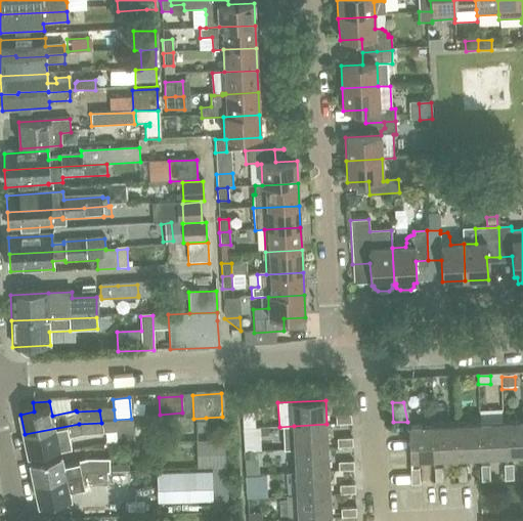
[(255,414),(242,414),(243,429),(255,429),(255,414)]
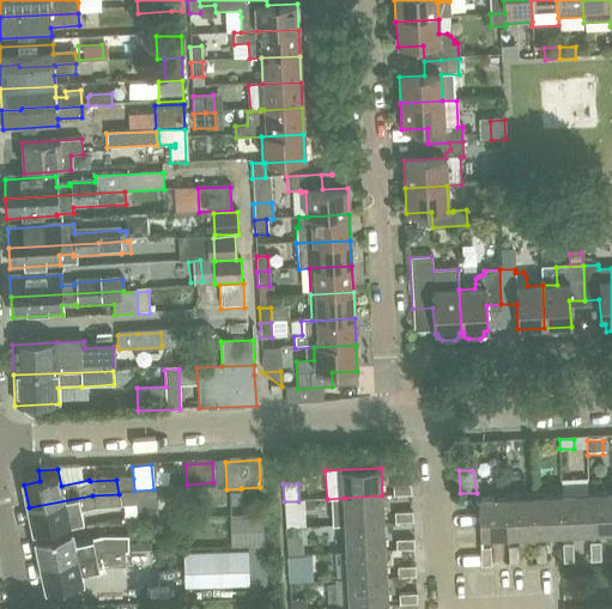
[(394,497),(412,495),(411,486),(394,486),(394,497)]
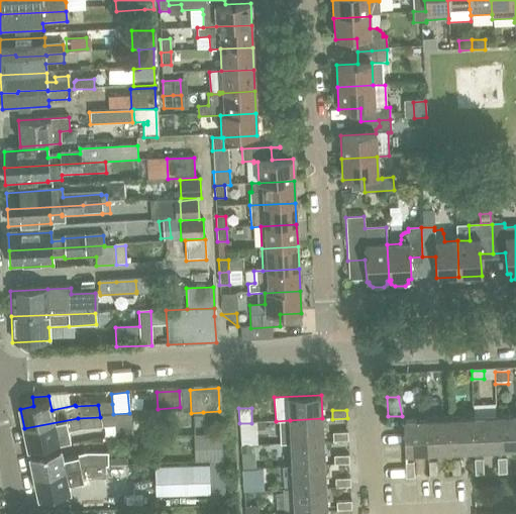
[(515,415),(496,416),(497,450),(515,448),(515,415)]
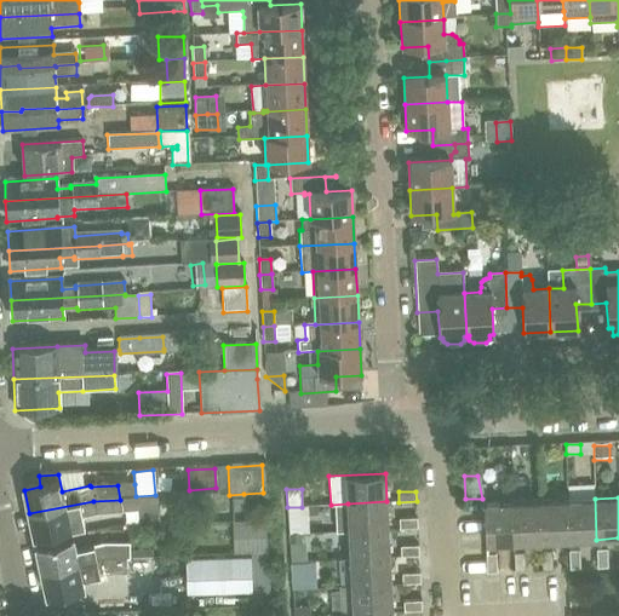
[(137,499),(120,500),(122,512),(138,511),(137,499)]
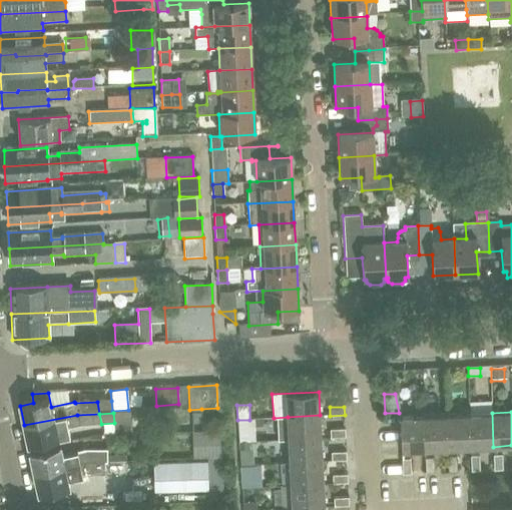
[(201,423),(200,413),(191,414),(192,423),(201,423)]
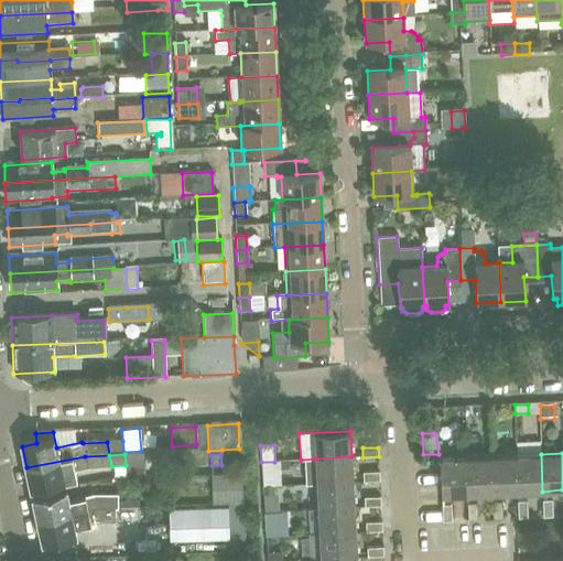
[(517,493),(542,492),(541,454),(515,455),(517,493)]
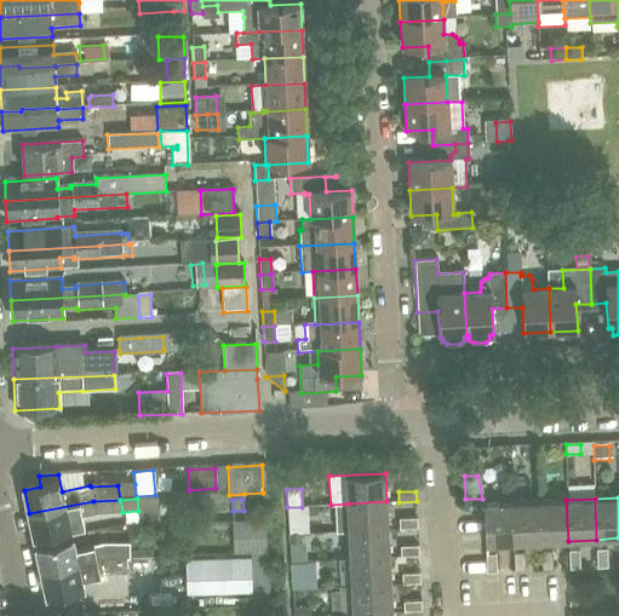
[(120,500),(93,501),(29,513),(34,539),(70,531),(85,529),(82,518),(97,514),(122,513),(122,512),(120,500)]
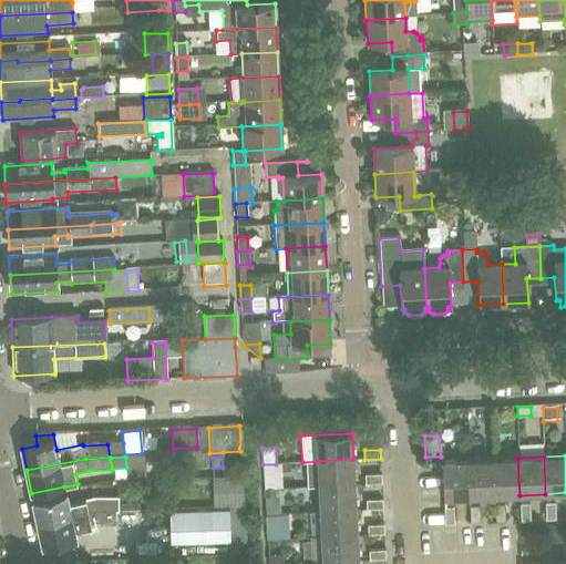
[(494,496),(520,495),(517,458),(492,459),(494,496)]
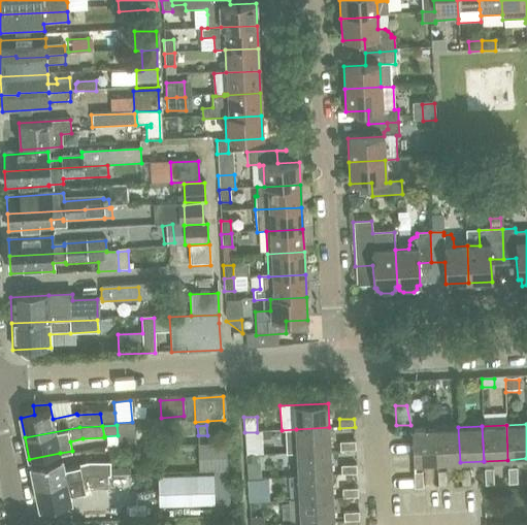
[(331,451),(329,427),(296,429),(297,453),(331,451)]
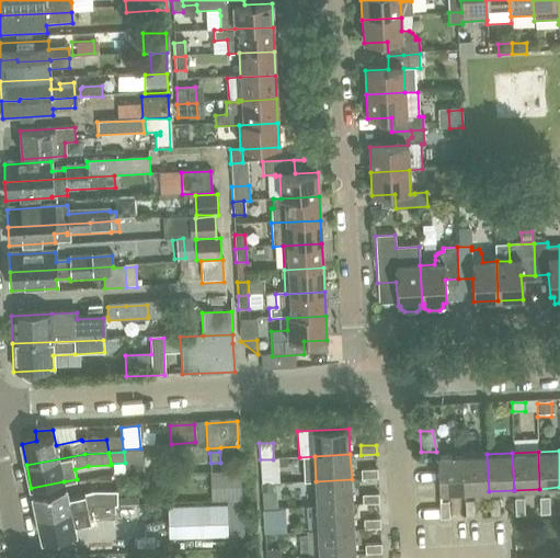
[(487,454),(461,455),(464,492),(489,491),(487,454)]
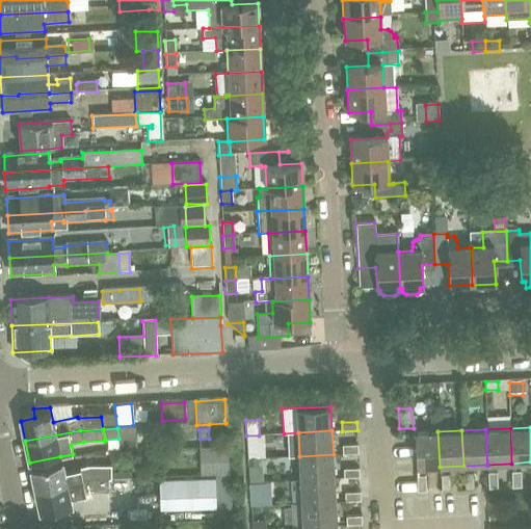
[(415,433),(417,468),(440,467),(437,431),(415,433)]
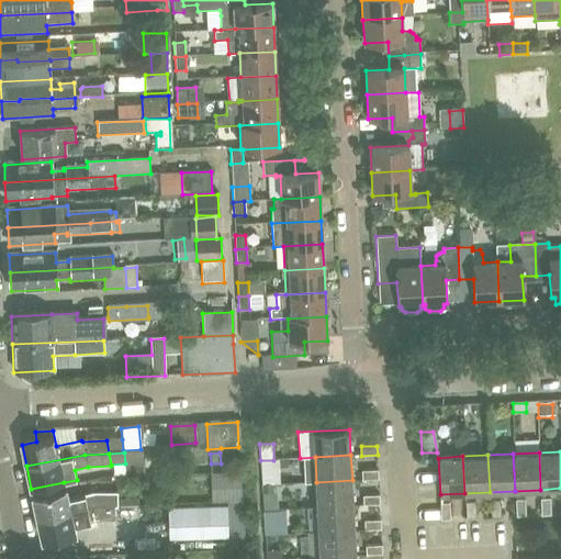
[(287,459),(278,460),(279,469),(288,469),(287,459)]
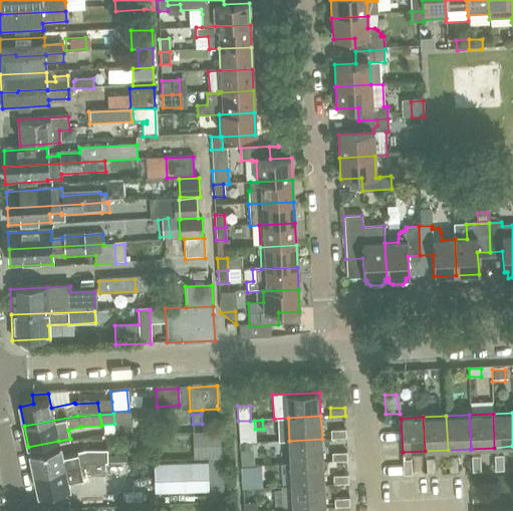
[(346,439),(345,430),(331,431),(331,439),(346,439)]
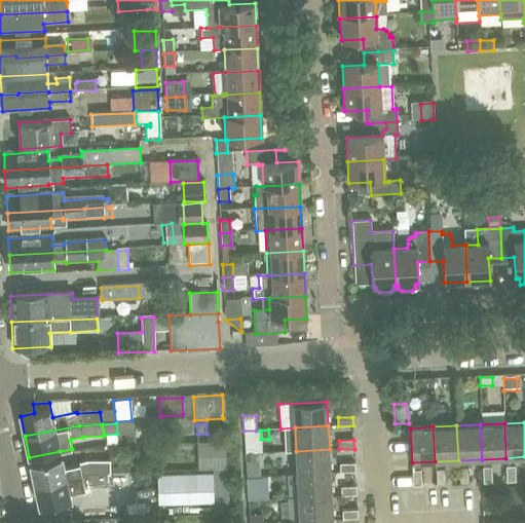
[(198,472),(226,470),(225,443),(196,444),(198,472)]
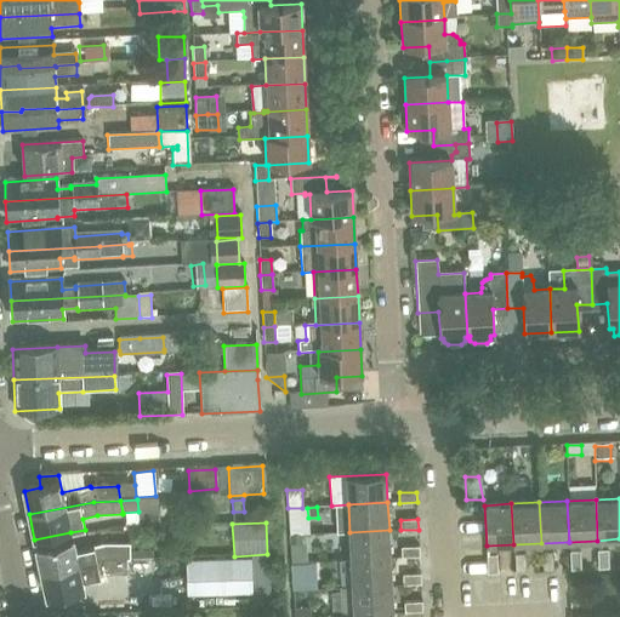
[(391,558),(390,530),(350,532),(351,560),(391,558)]
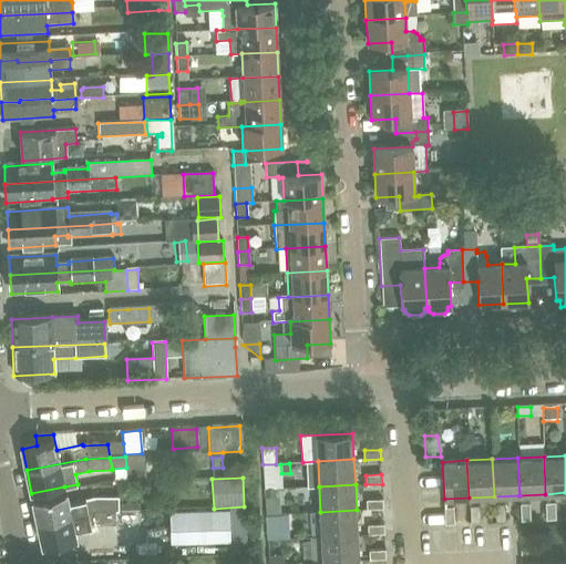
[(112,512),(117,512),(114,499),(94,498),(81,501),(81,503),(69,505),(67,494),(33,501),(38,525),(98,513),(112,512)]
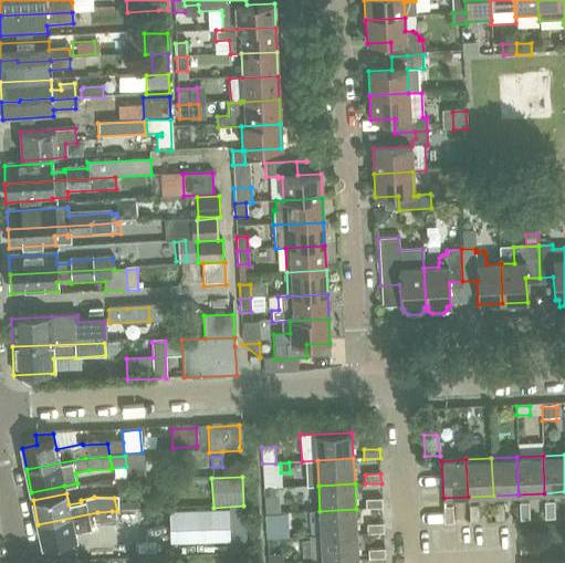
[(383,508),(383,499),(366,500),(366,509),(383,508)]
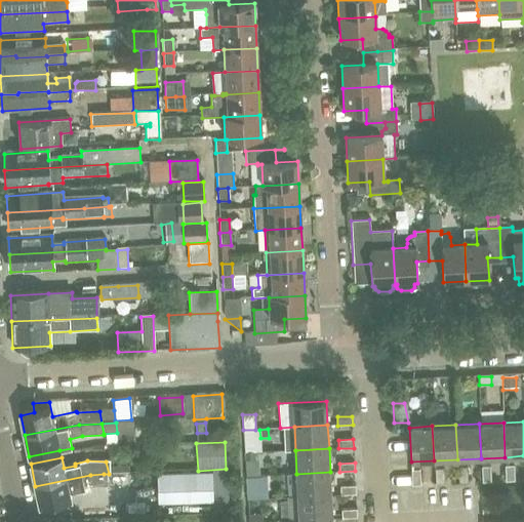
[(506,482),(514,481),(514,467),(506,467),(506,482)]
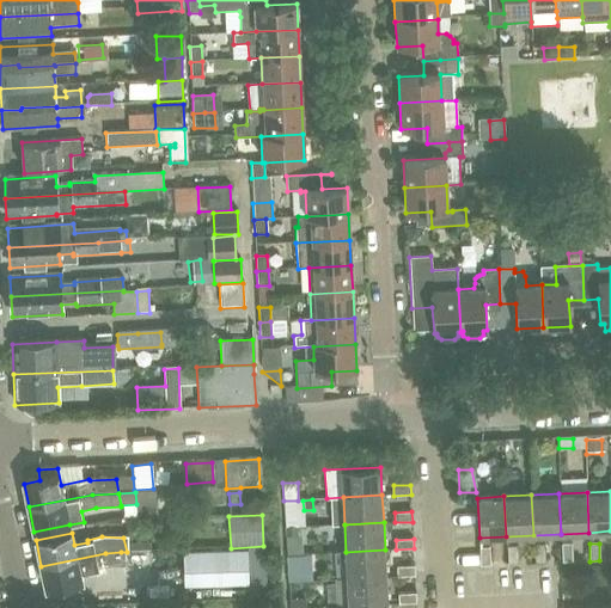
[(563,563),(573,562),(572,545),(562,545),(563,563)]
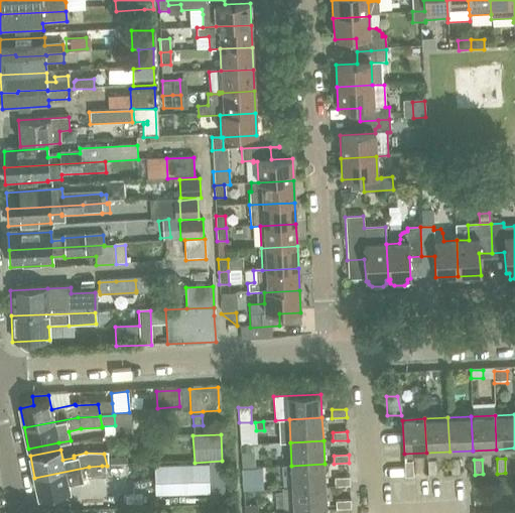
[(451,461),(452,476),(460,476),(459,461),(451,461)]
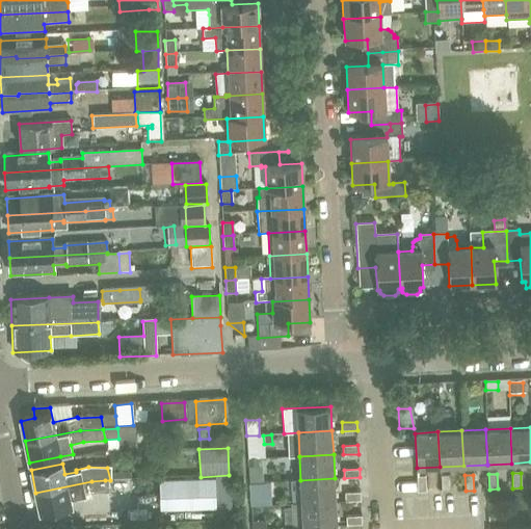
[(442,492),(450,492),(450,476),(441,477),(442,492)]
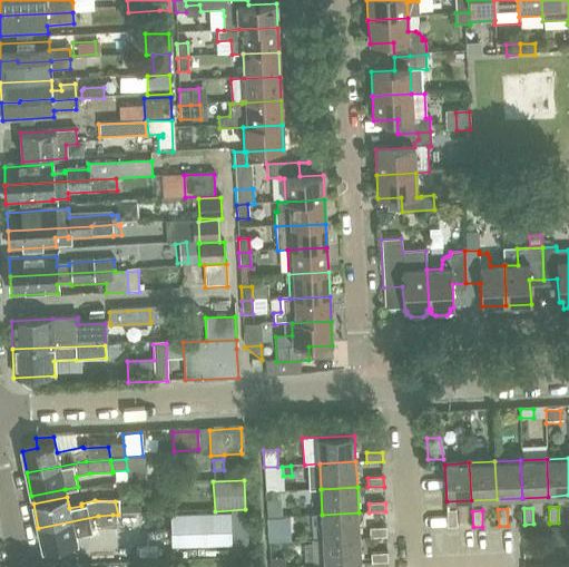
[(455,511),(447,512),(448,528),(457,528),(455,511)]
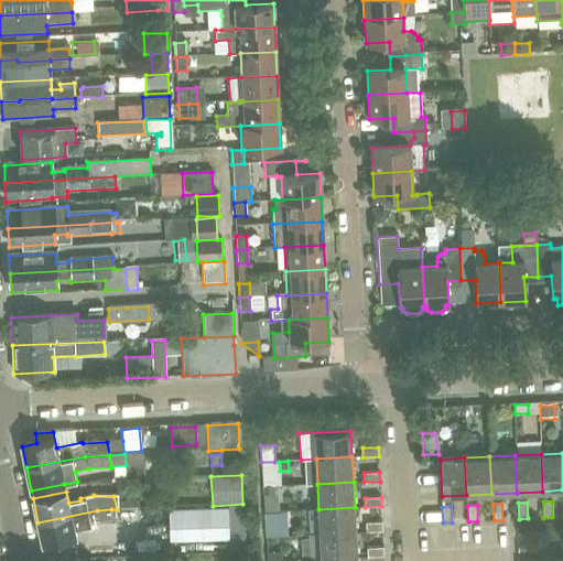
[(355,507),(318,509),(320,535),(356,532),(355,507)]
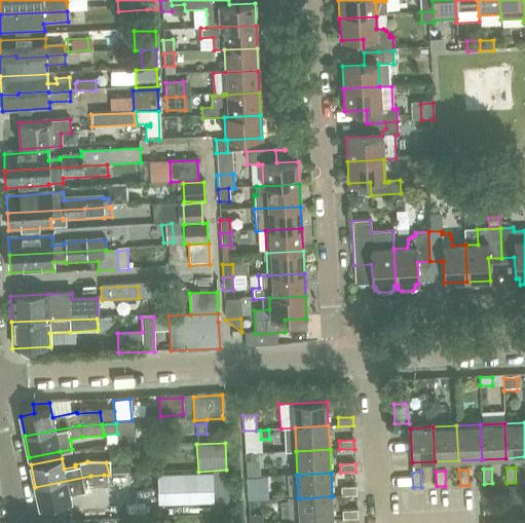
[(212,474),(157,476),(158,506),(214,503),(212,474)]
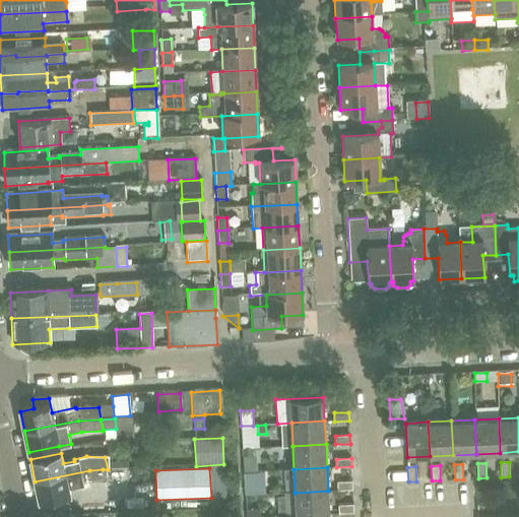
[(103,469),(89,470),(35,481),(39,502),(69,495),(68,488),(92,482),(104,481),(103,469)]
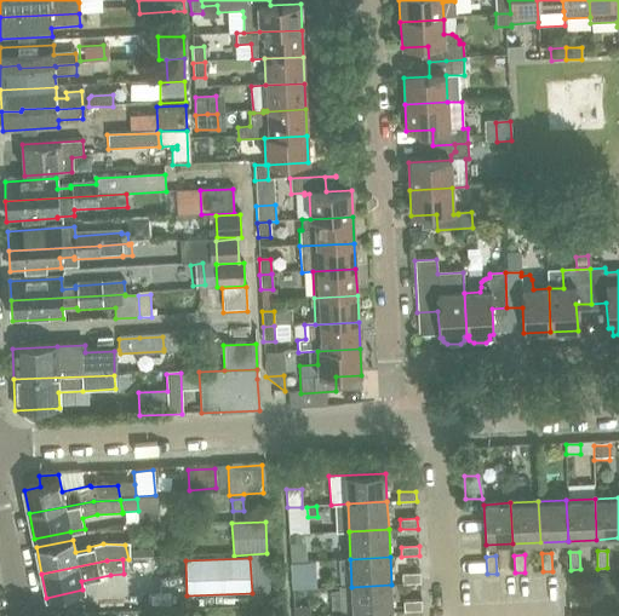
[(420,583),(420,574),(402,575),(403,585),(420,583)]
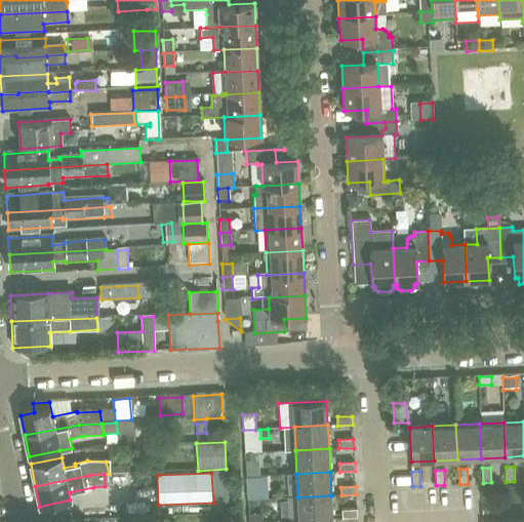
[(332,519),(331,495),(297,497),(298,520),(332,519)]
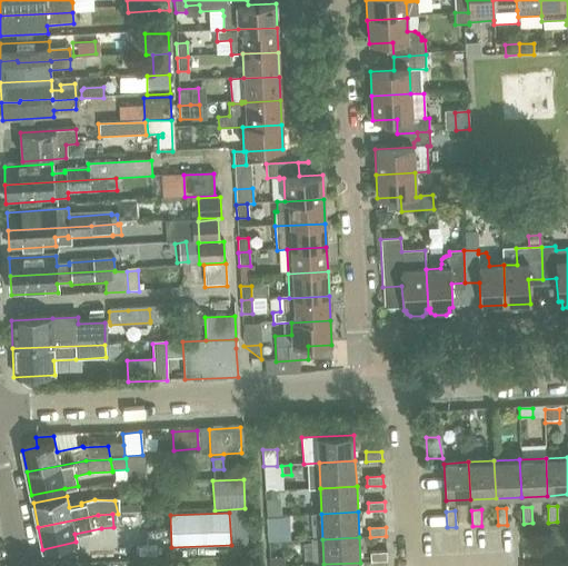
[(387,562),(387,553),(370,553),(371,563),(387,562)]
